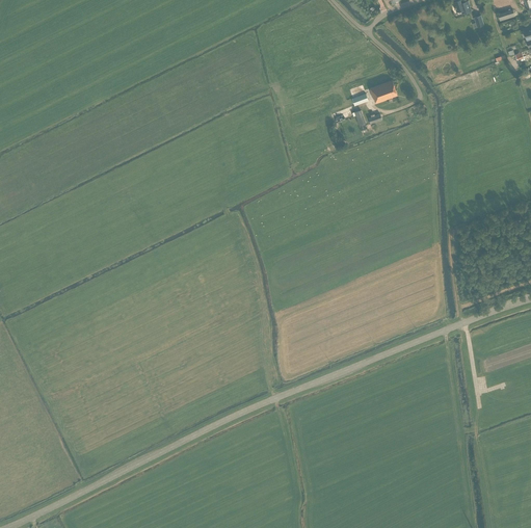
[(460,9),(470,6),(468,0),(452,0),(453,3),(453,5),(454,4),(455,7),(459,6),(460,9)]
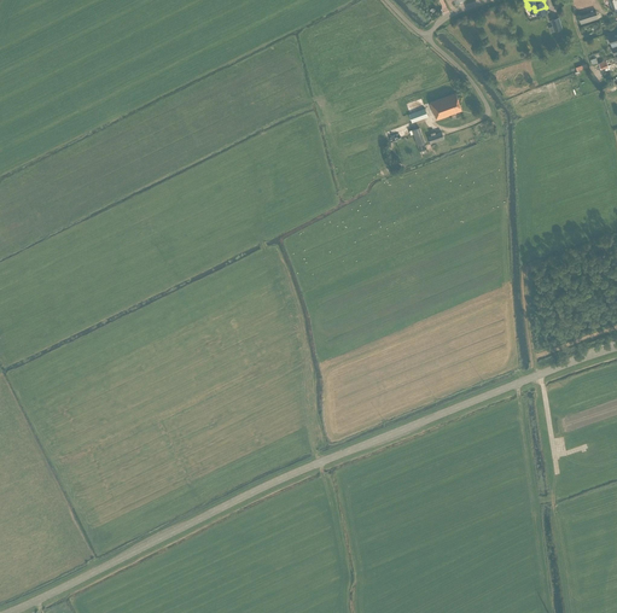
[(597,15),(594,7),(577,11),(578,19),(597,15)]
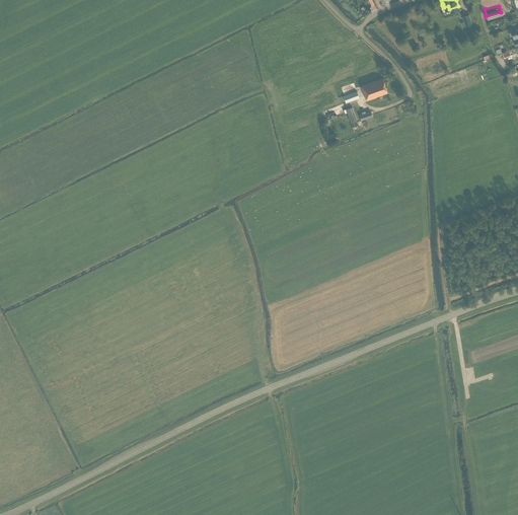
[(471,20),(468,10),(461,13),(464,22),(471,20)]
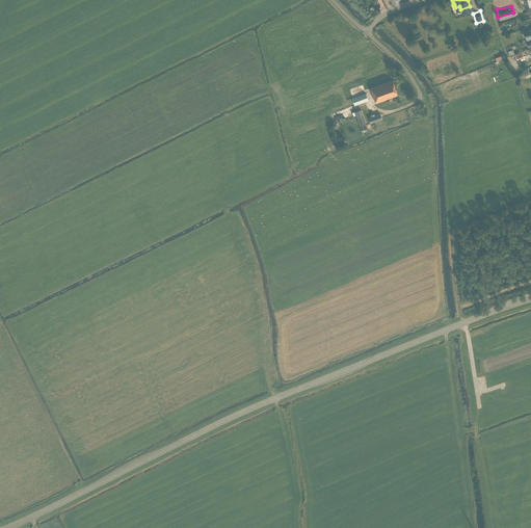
[(495,57),(498,57),(498,58),(496,59),(497,61),(499,60),(500,61),(505,59),(502,51),(494,54),(495,57)]
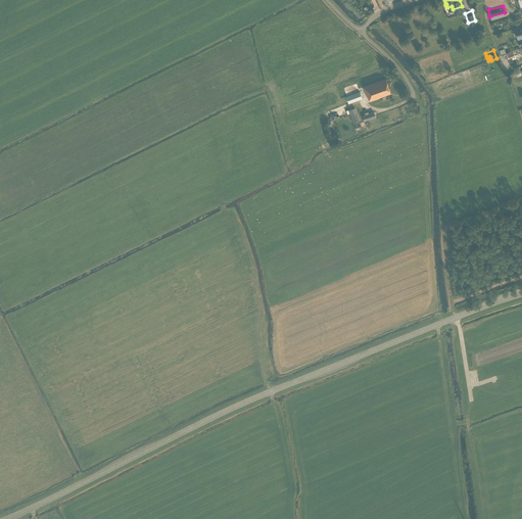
[(368,97),(389,90),(383,75),(362,83),(366,93),(368,97)]
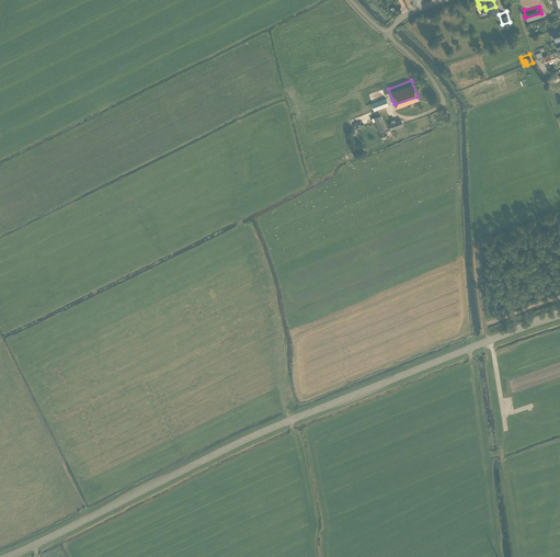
[(387,102),(385,95),(384,94),(370,100),(373,108),(387,102)]
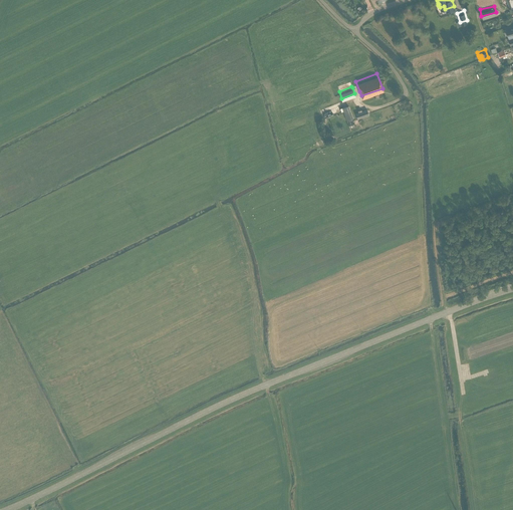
[(352,114),(347,102),(341,104),(346,117),(352,114)]
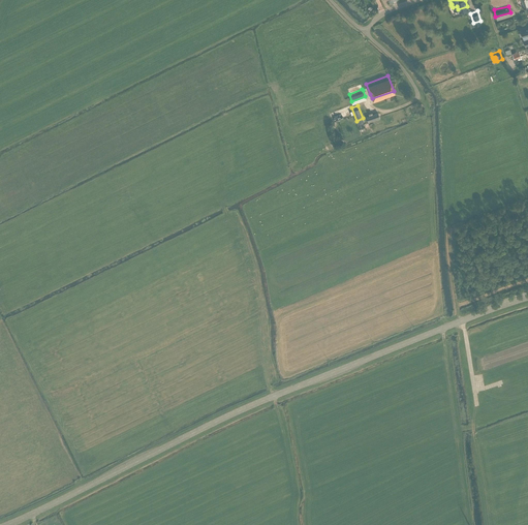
[(367,119),(378,115),(376,109),(365,113),(367,119)]
